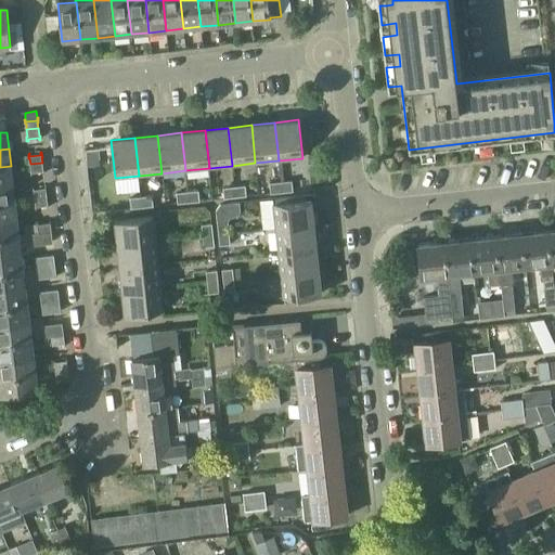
[(42,163),(30,164),(31,171),(30,171),(30,176),(33,175),(33,172),(42,171),(42,173),(44,173),(43,170),(42,163)]
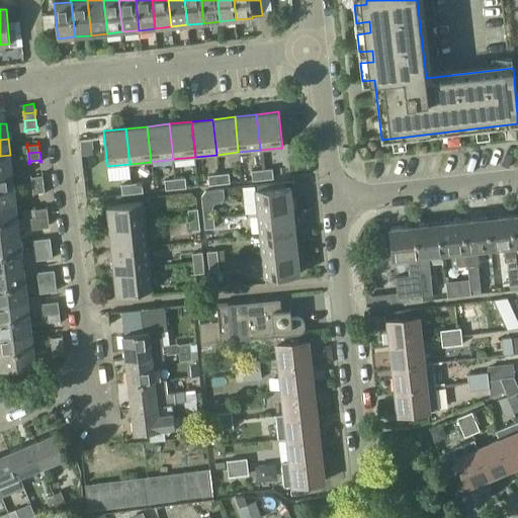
[(0,172),(12,171),(10,155),(0,156),(0,172)]
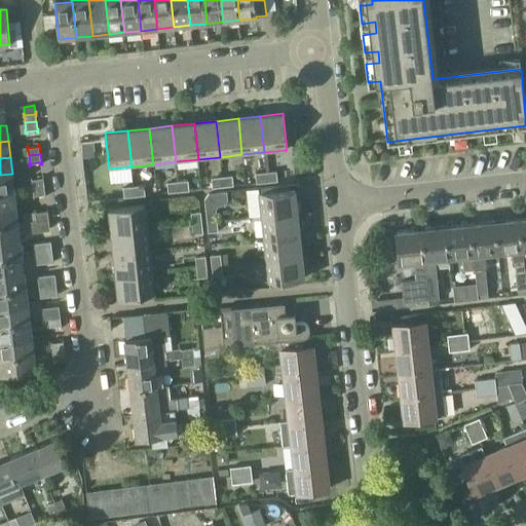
[(276,171),(266,172),(266,173),(267,182),(277,181),(276,171)]
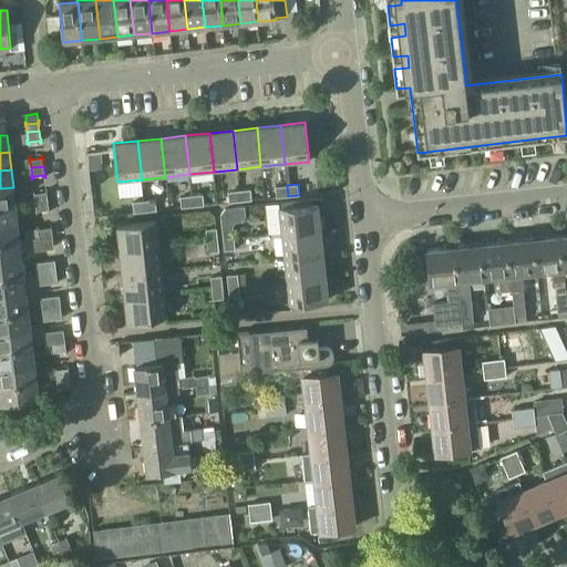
[(287,185),(276,186),(277,198),(288,196),(287,186),(287,185)]
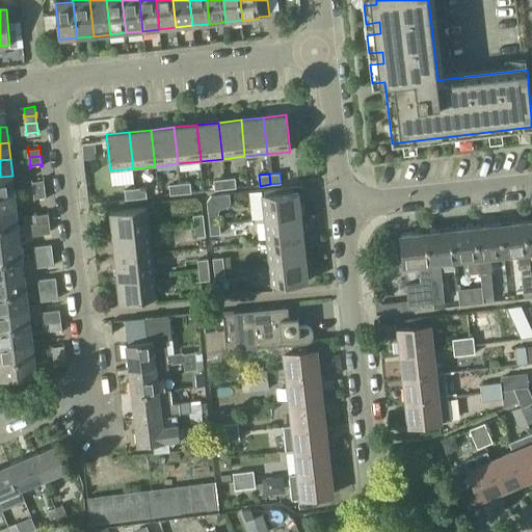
[(0,193),(15,192),(12,176),(0,177),(0,193)]
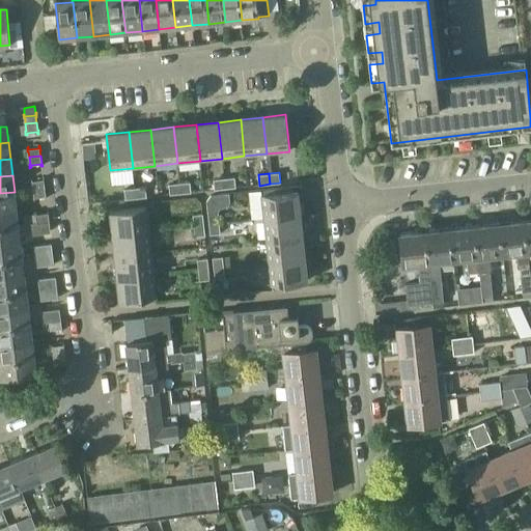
[(33,190),(45,188),(44,183),(45,183),(44,177),(43,177),(43,180),(32,182),(32,179),(31,179),(31,184),(32,184),(33,190)]
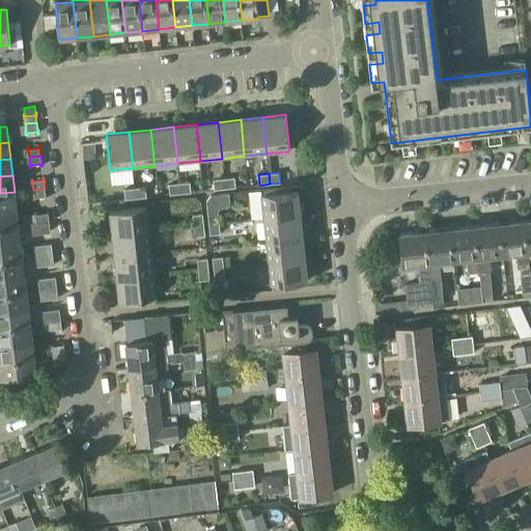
[(224,178),(225,189),(236,188),(235,177),(224,178)]
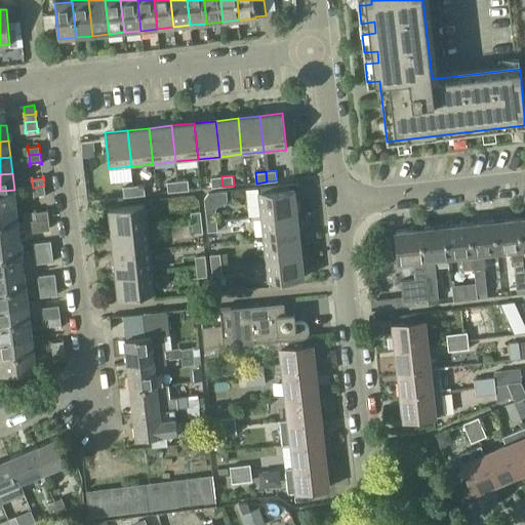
[(212,188),(223,187),(221,176),(211,177),(212,188)]
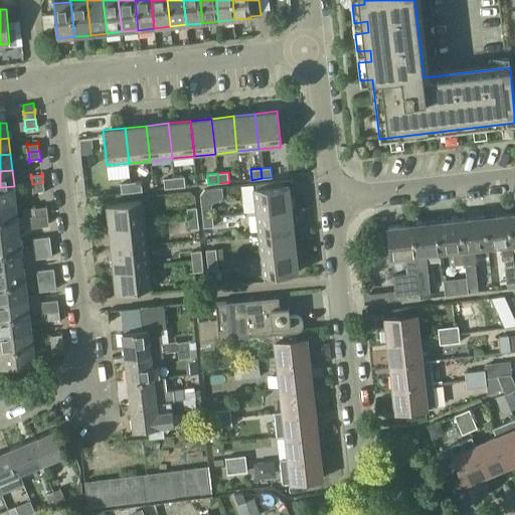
[(174,178),(175,188),(186,187),(185,177),(174,178)]
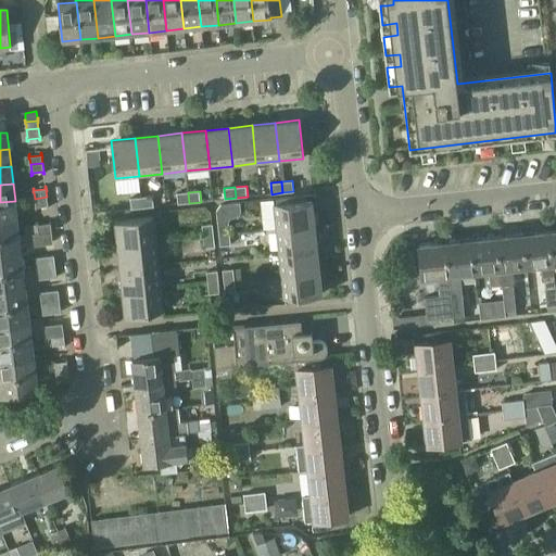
[(178,203),(189,203),(188,192),(177,193),(178,203)]
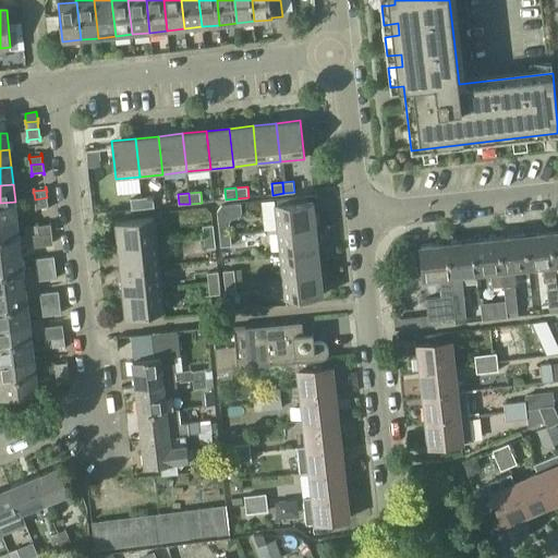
[(47,197),(35,199),(36,206),(35,207),(35,210),(37,210),(36,207),(47,206),(47,208),(49,208),(48,205),(47,205),(47,197)]
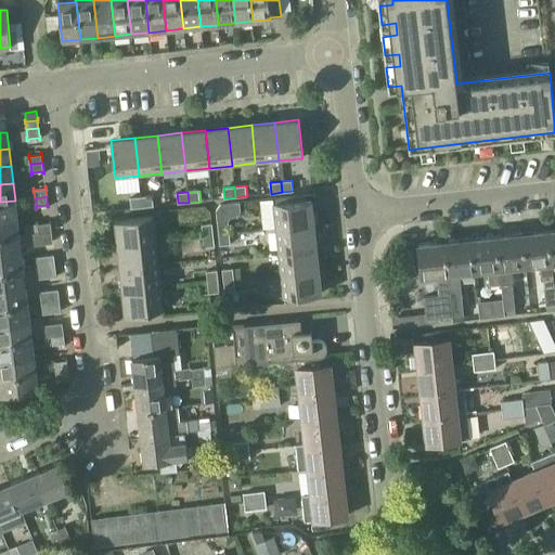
[(141,197),(142,207),(153,207),(153,196),(141,197)]
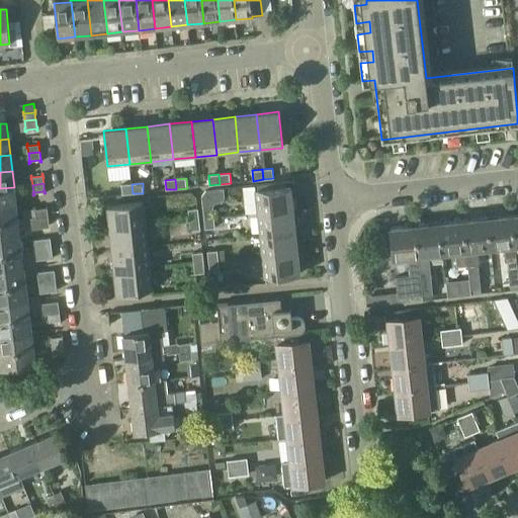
[(122,194),(133,193),(132,184),(121,185),(122,194)]
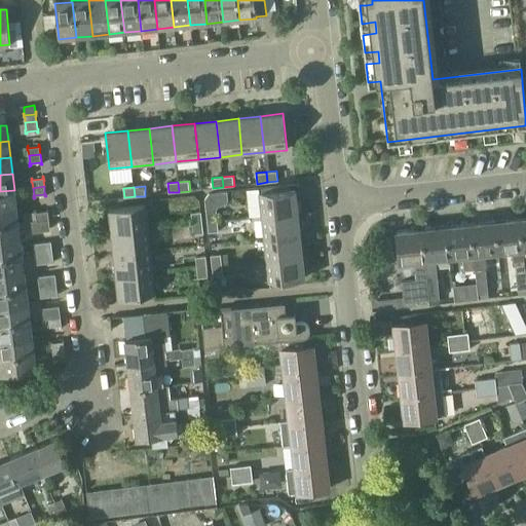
[(261,215),(297,212),(295,189),(259,193),(261,215)]
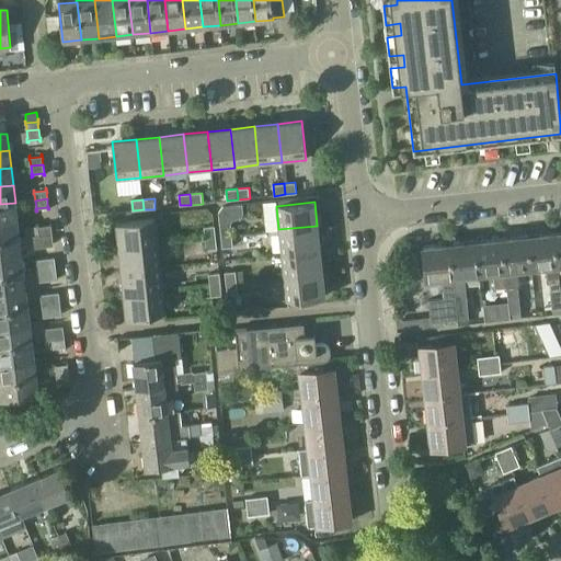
[(0,221),(18,220),(15,203),(0,204),(0,221)]
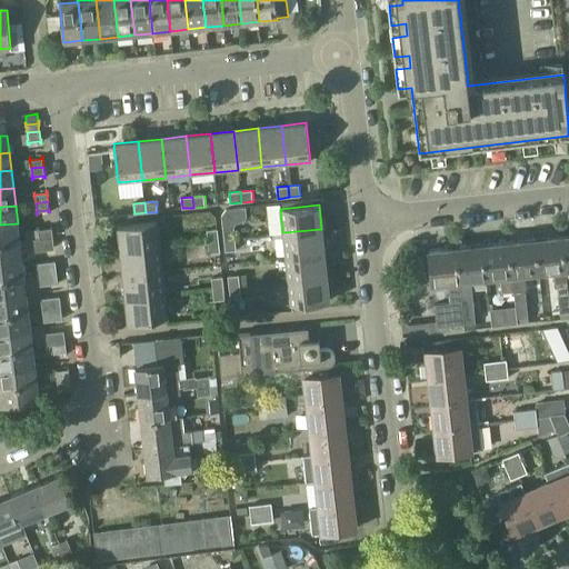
[(221,216),(225,239),(235,238),(233,228),(236,223),(243,222),(247,217),(247,207),(226,209),(221,216)]
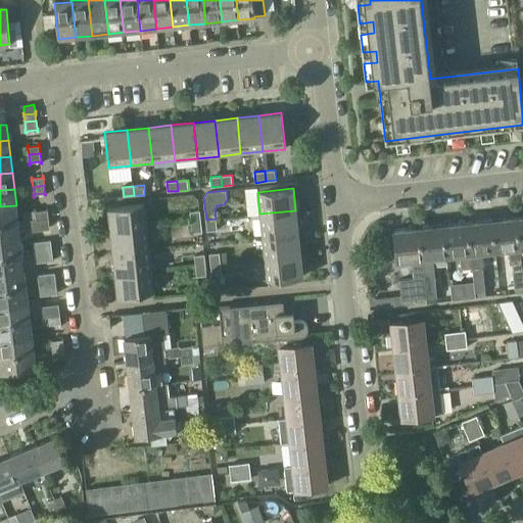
[(110,230),(147,227),(144,204),(108,208),(110,230)]
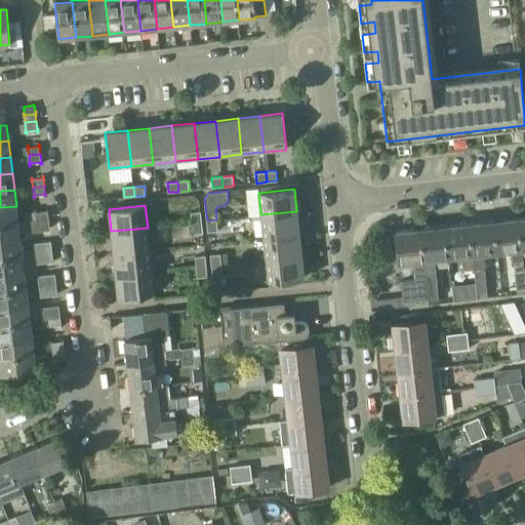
[(0,224),(18,223),(16,206),(0,207),(0,224)]
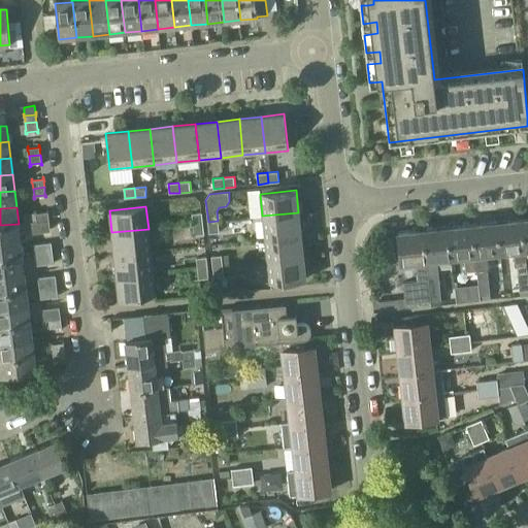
[(47,215),(47,209),(45,209),(46,212),(36,213),(36,211),(35,211),(35,213),(23,215),(24,223),(47,220),(47,215)]
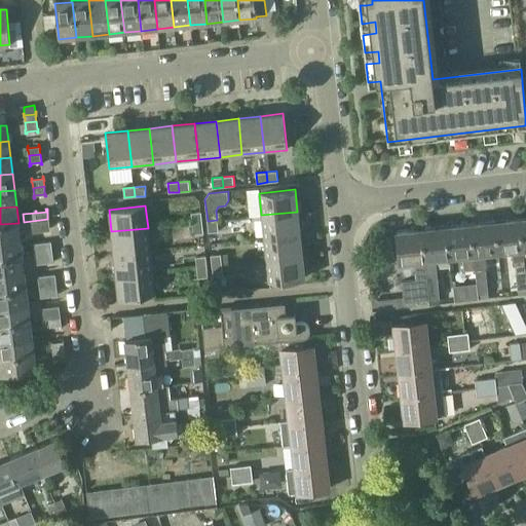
[(192,223),(202,222),(201,212),(191,213),(192,223)]
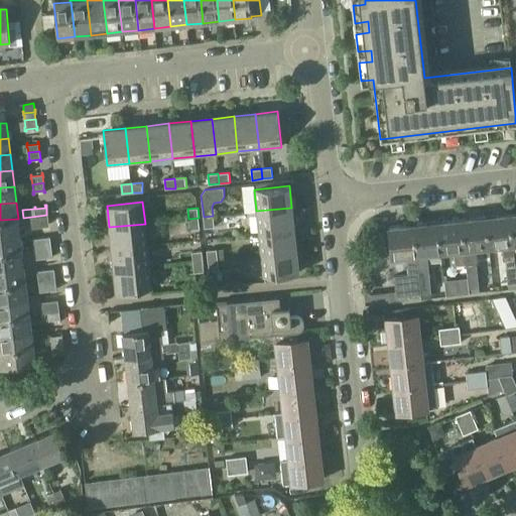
[(291,208),(256,211),(259,233),(294,230),(291,208)]
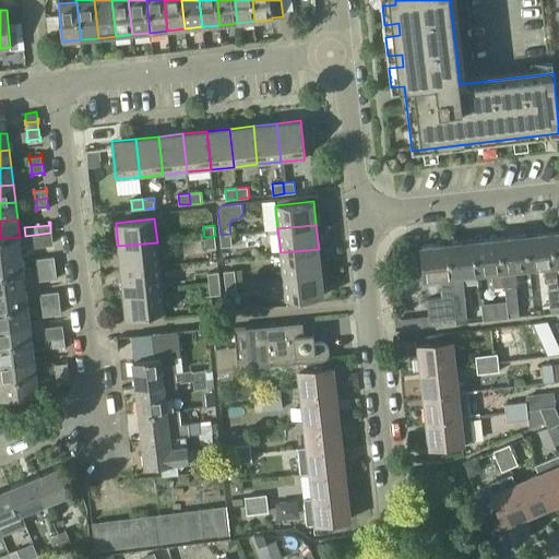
[(558,289),(556,265),(551,232),(525,235),(530,269),(544,266),(545,282),(547,282),(548,290),(550,308),(558,307),(558,289)]
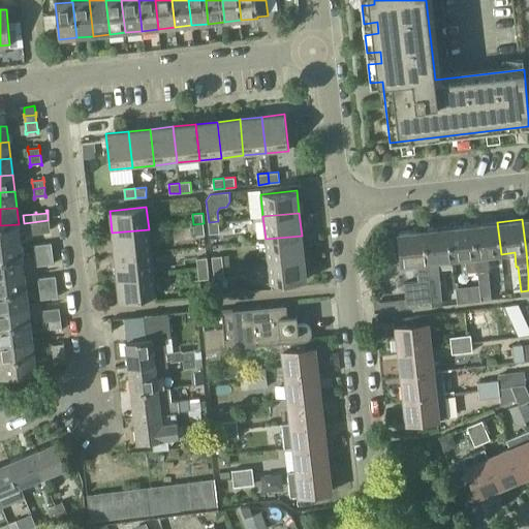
[(37,221),(29,222),(30,235),(50,231),(50,227),(49,227),(48,220),(37,221)]
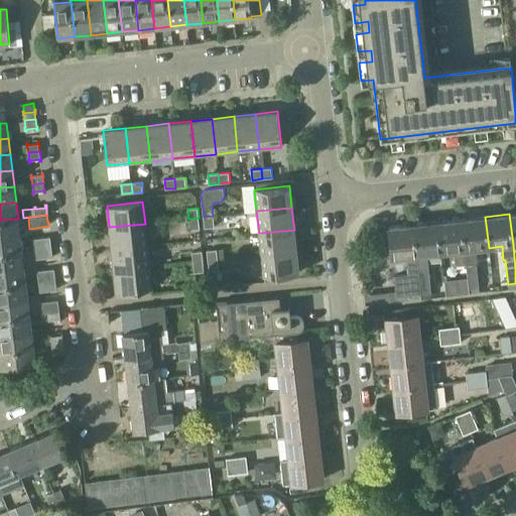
[(213,216),(204,217),(205,228),(214,227),(213,216)]
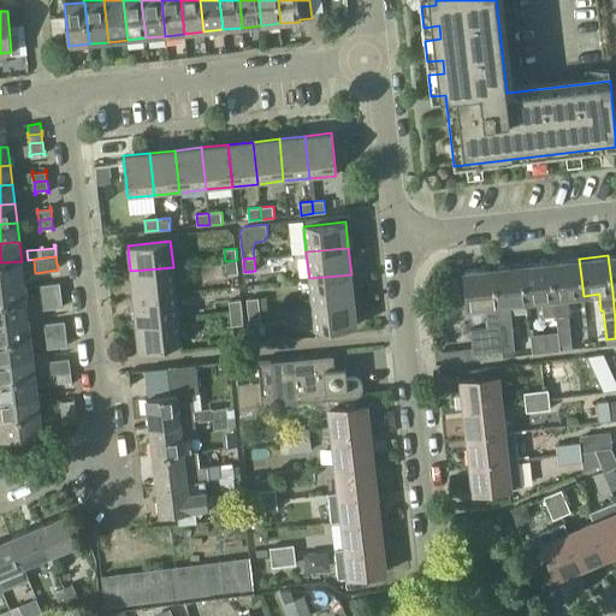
[(555,298),(557,315),(557,324),(569,323),(569,314),(570,314),(568,297),(584,296),(579,259),(551,261),(555,298)]
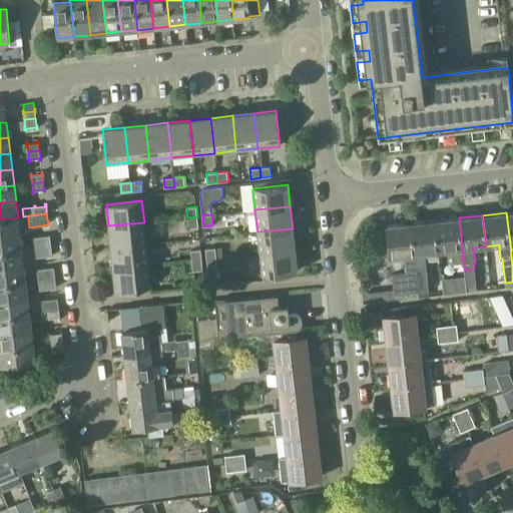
[(197,216),(187,217),(188,228),(198,227),(197,216)]
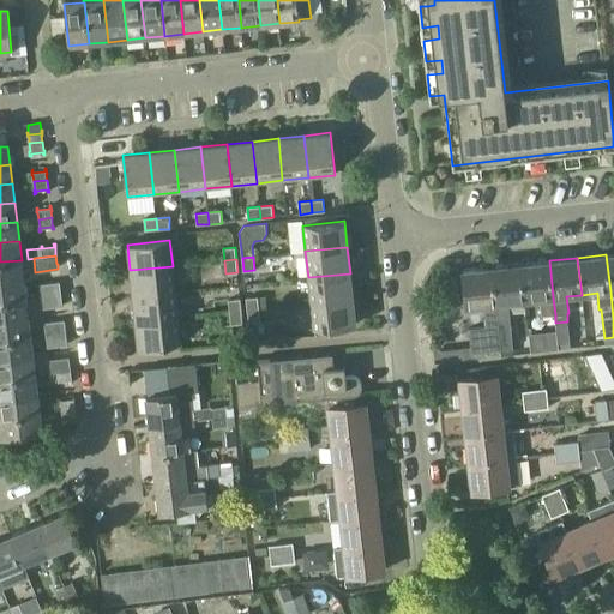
[(0,282),(24,280),(22,260),(0,262),(0,282)]
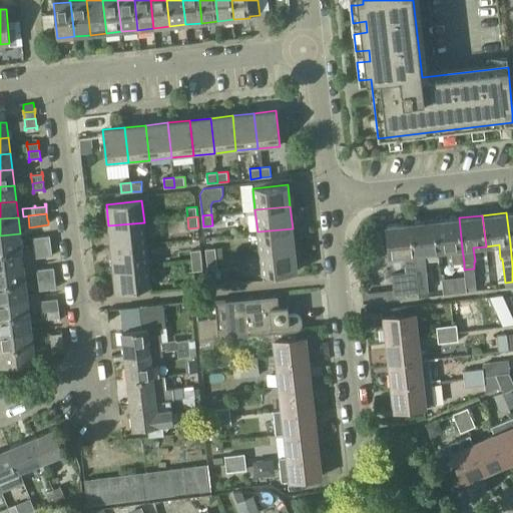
[(464,263),(462,248),(459,217),(435,220),(438,251),(452,250),(453,264),(464,263)]
